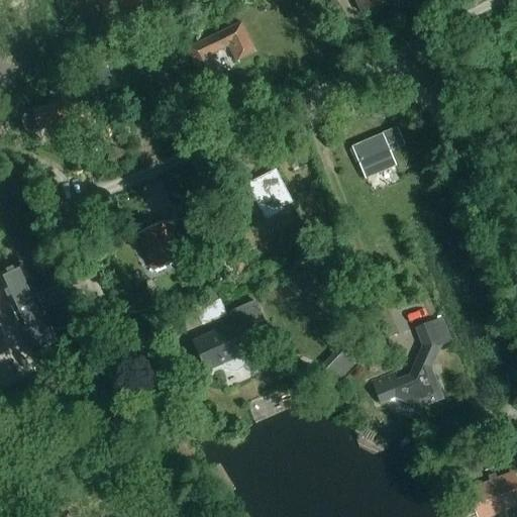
[(355,0),(362,12),(384,0),(355,0)]
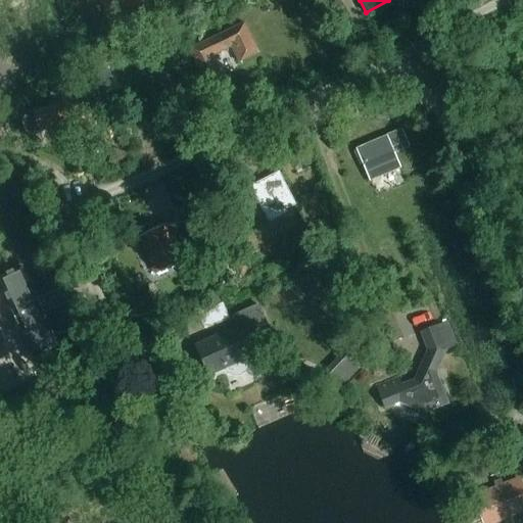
[(239,60),(258,51),(244,21),(190,47),(205,79),(220,72),(211,54),(231,45),(239,60)]
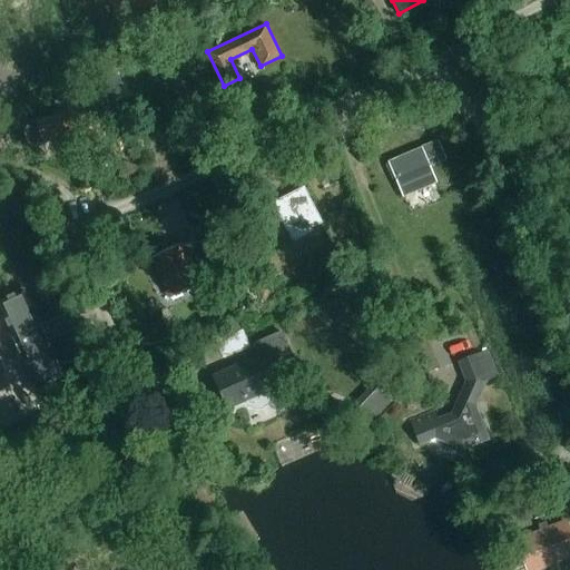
[(167,75),(176,94),(189,87),(179,68),(167,75)]
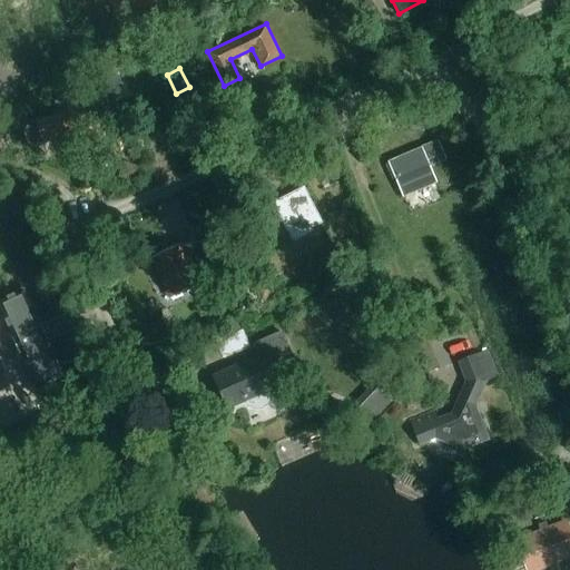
[(85,95),(31,120),(33,125),(43,145),(97,119),(95,115),(85,95)]
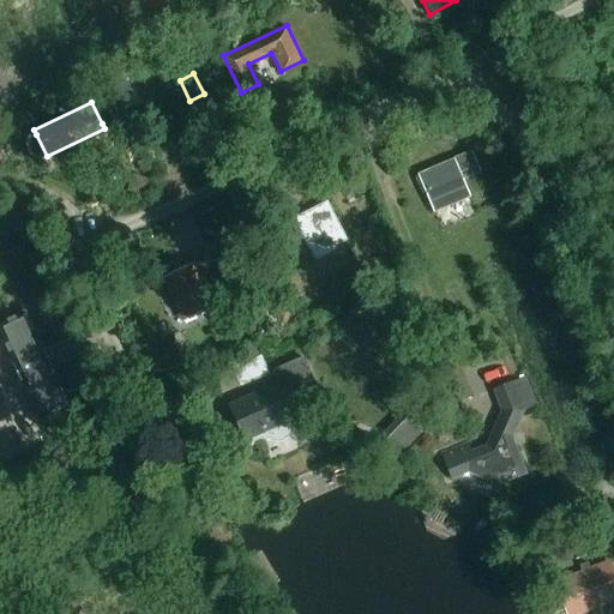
[(480,172),(470,151),(453,160),(419,174),(420,176),(416,178),(423,194),(427,193),(435,212),(470,198),(462,180),(480,172)]
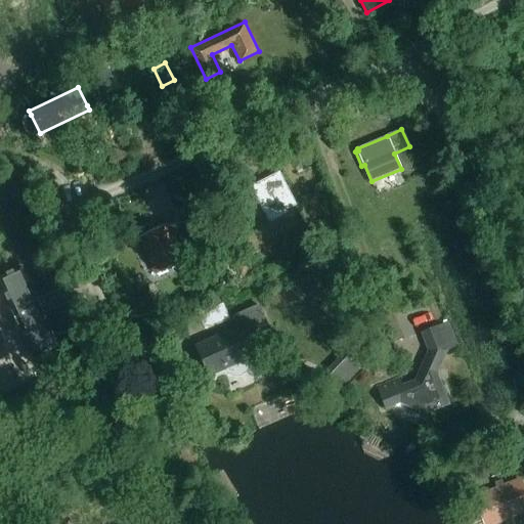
[(115,147),(108,162),(123,168),(129,154),(115,147)]
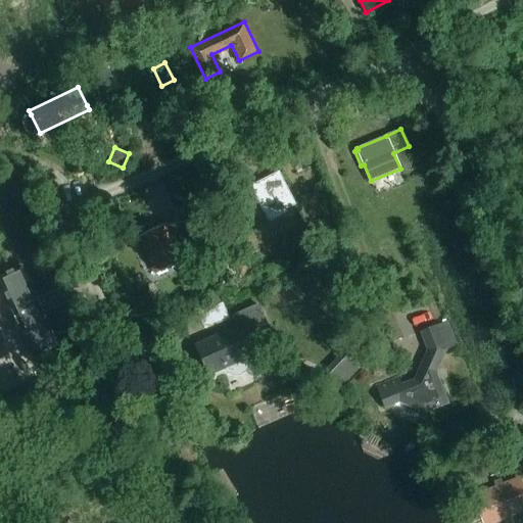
[(268,218),(295,203),(279,173),(251,187),(268,218)]
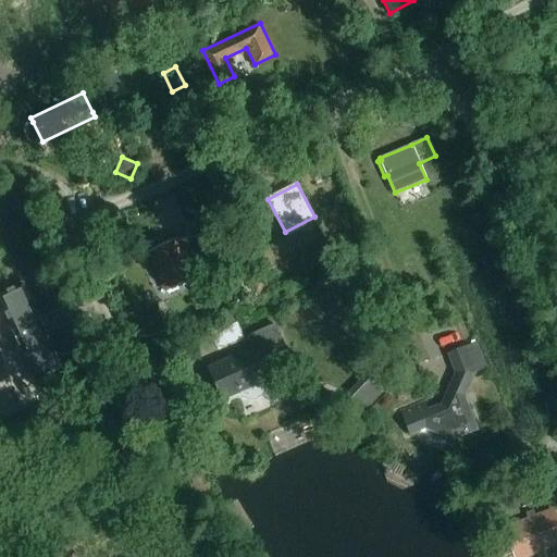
[(192,238),(201,259),(213,254),(203,233),(192,238)]
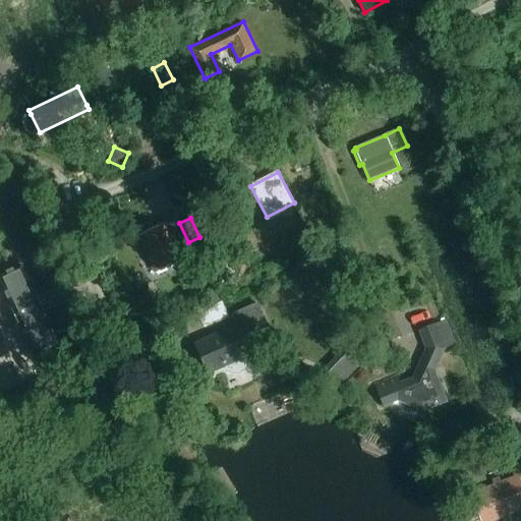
[(155,268),(181,254),(166,223),(139,235),(155,268)]
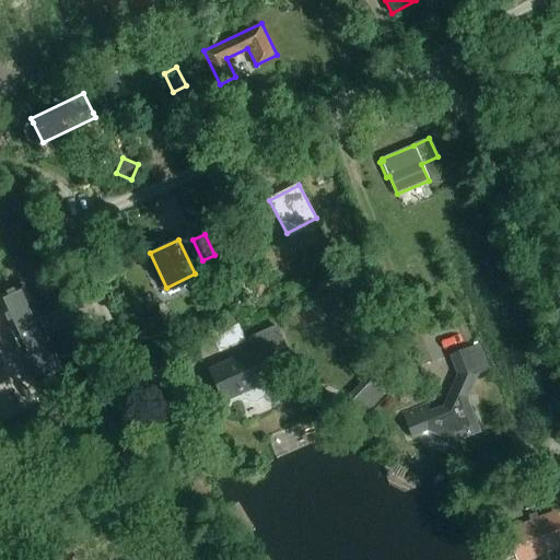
[(265,247),(252,254),(257,266),(270,259),(265,247)]
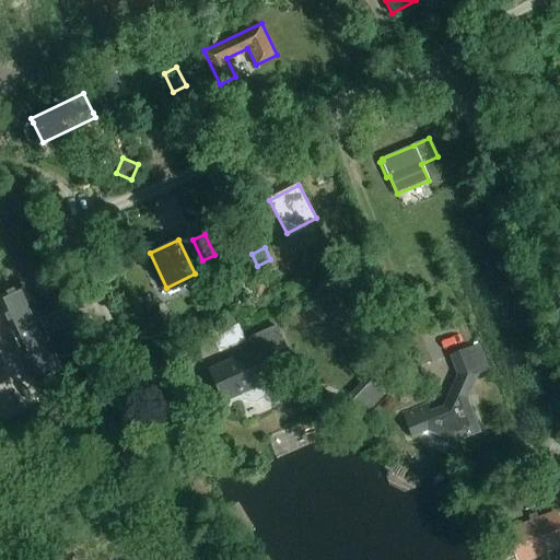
[(48,337),(42,322),(41,319),(39,321),(24,287),(0,296),(0,303),(13,333),(12,333),(20,350),(21,349),(36,383),(62,371),(47,337),(48,337)]
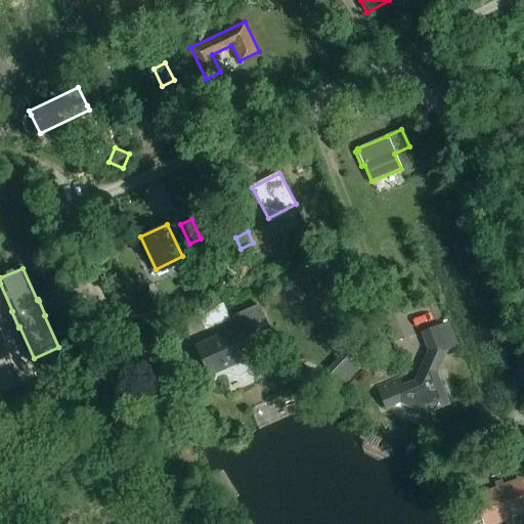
[(224,303),(200,314),(206,329),(230,318),(224,303)]
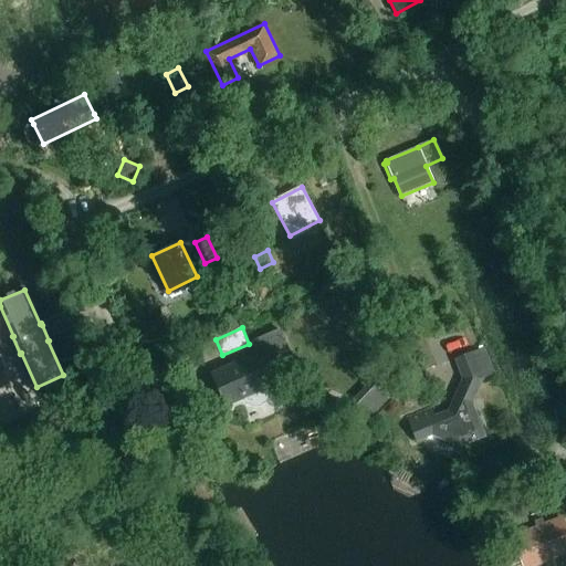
[(253,342),(258,354),(213,374),(227,405),(245,397),(247,401),(248,402),(250,404),(252,405),(254,405),(257,405),(260,405),(262,404),(264,402),(266,400),(268,399),(269,397),(269,395),(270,394),(270,391),(268,387),(273,385),(264,365),(292,354),(281,329),(253,342)]
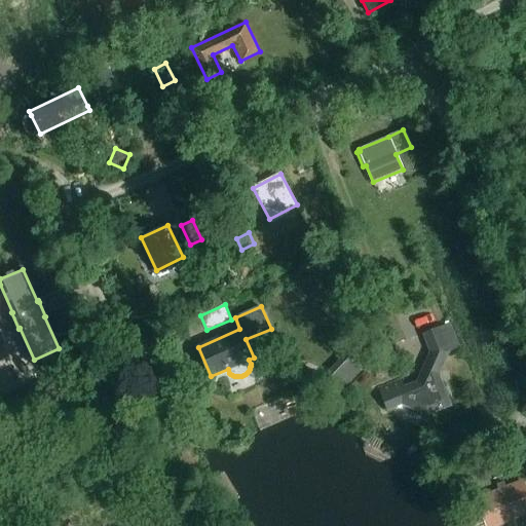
[(453,324),(440,329),(425,334),(433,352),(419,383),(404,389),(401,382),(382,389),(389,409),(404,404),(426,414),(427,415),(451,406),(440,375),(450,353),(449,351),(461,347),(453,324)]
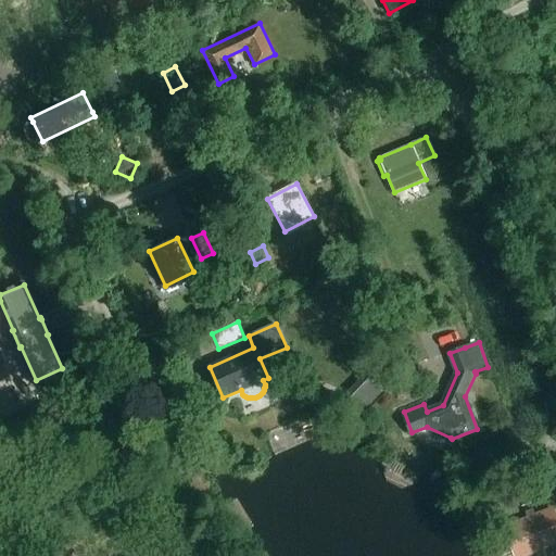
[(365,375),(342,399),(361,416),(383,392),(365,375)]
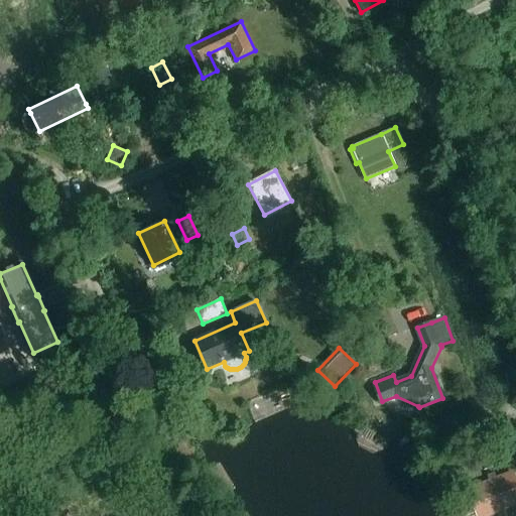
[(302,375),(291,380),(300,401),(311,396),(302,375)]
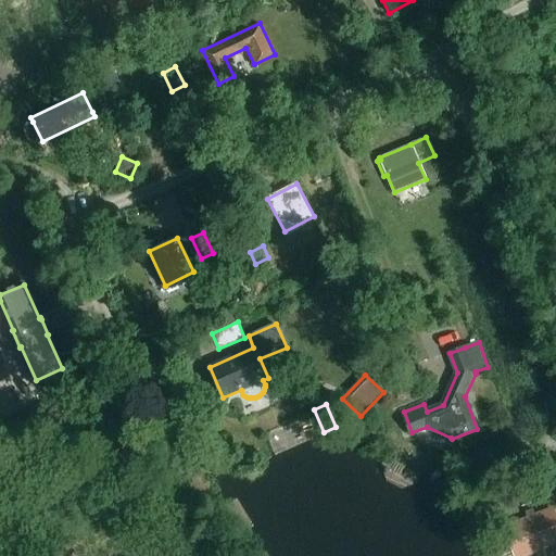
[(555,512),(555,510),(520,523),(506,529),(513,546),(515,555),(518,555),(555,541),(555,512)]
